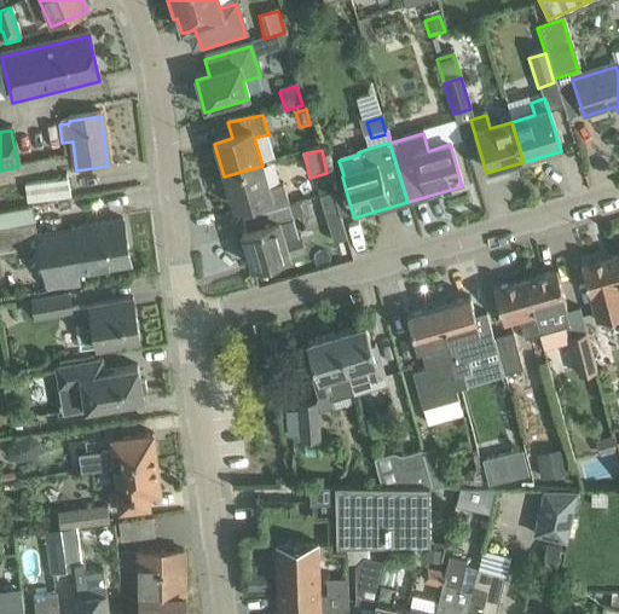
[(253,204),(256,218),(290,208),(283,186),(270,190),(262,166),(224,177),(233,210),(253,204)]
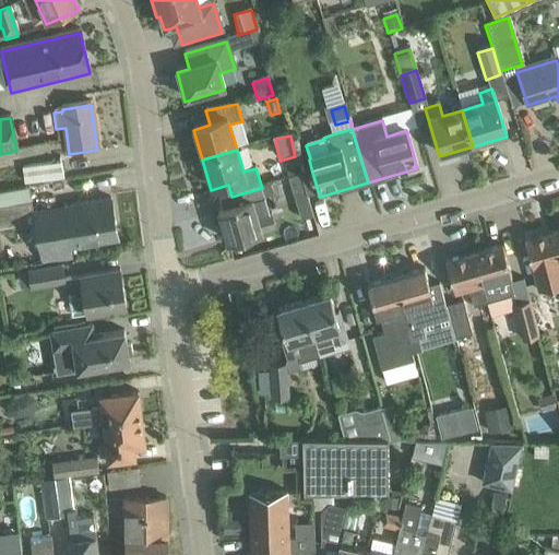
[(21,169),(24,186),(62,180),(60,164),(21,169)]
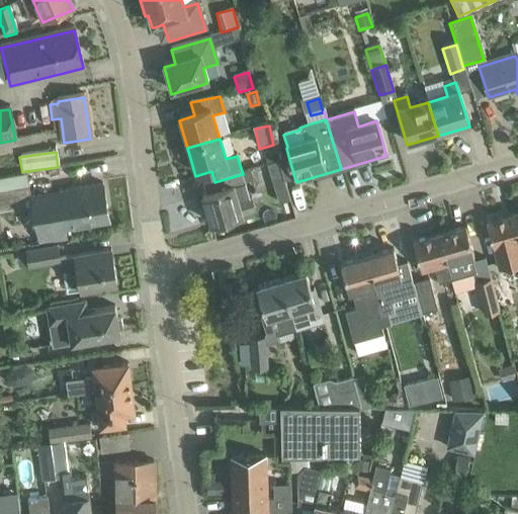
[(271,183),(283,179),(282,176),(278,163),(267,167),(270,180),(271,183)]
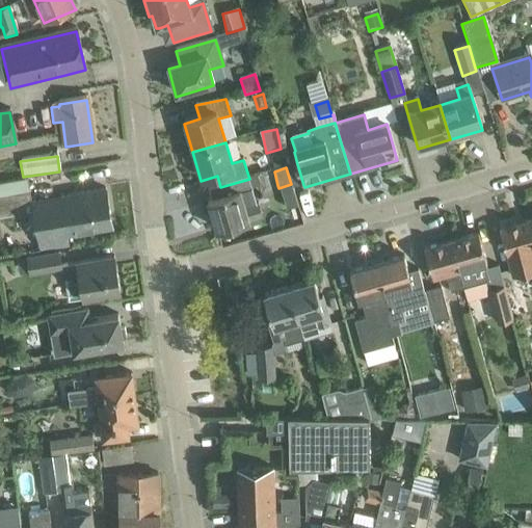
[(256,177),(249,179),(253,190),(260,188),(256,177)]
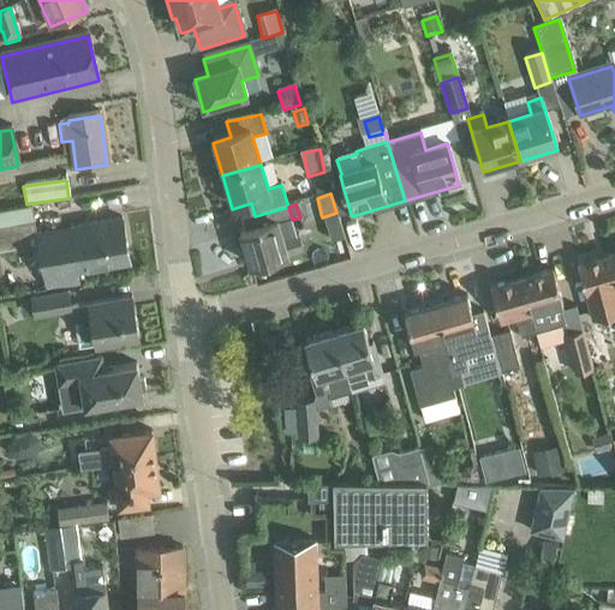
[(292,220),(288,207),(255,216),(240,220),(245,233),(240,234),(250,268),(302,252),(297,237),(292,220)]
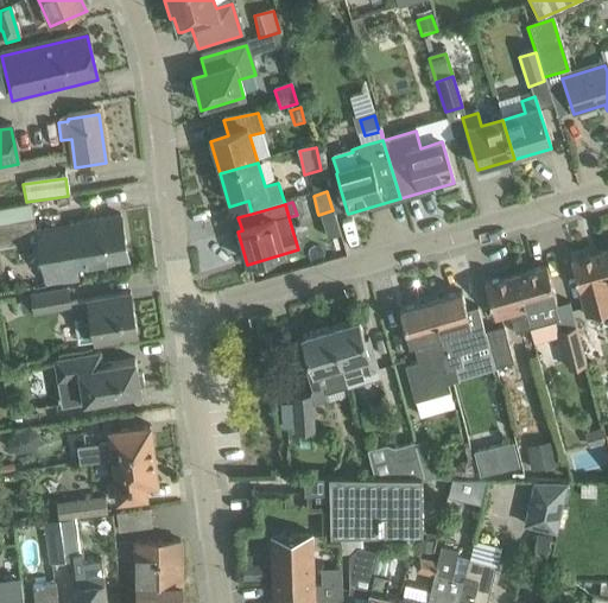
[(0,252),(18,249),(20,265),(40,261),(46,292),(78,286),(76,272),(128,264),(120,219),(36,234),(31,205),(0,210),(0,252)]
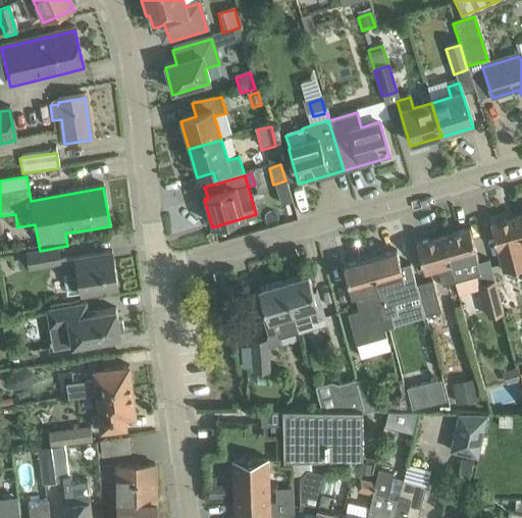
[(285,180),(273,185),(274,188),(280,207),(292,203),(286,184),(285,180)]
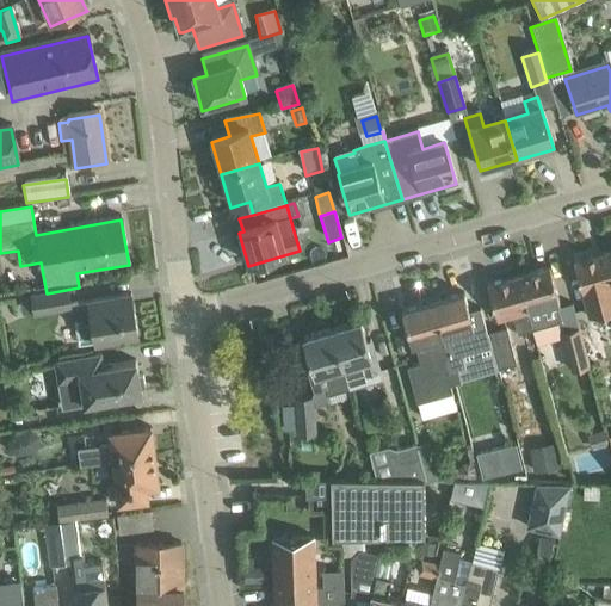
[(610,279),(604,257),(573,265),(582,300),(599,295),(604,315),(610,311),(610,279)]
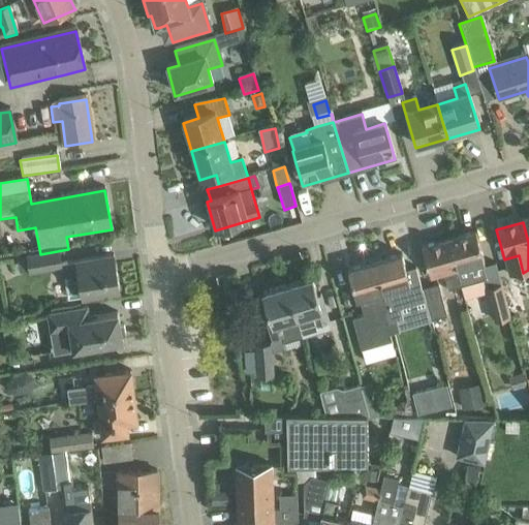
[(475,235),(448,242),(461,287),(486,281),(486,280),(483,269),(481,266),(484,265),(480,254),(475,235)]
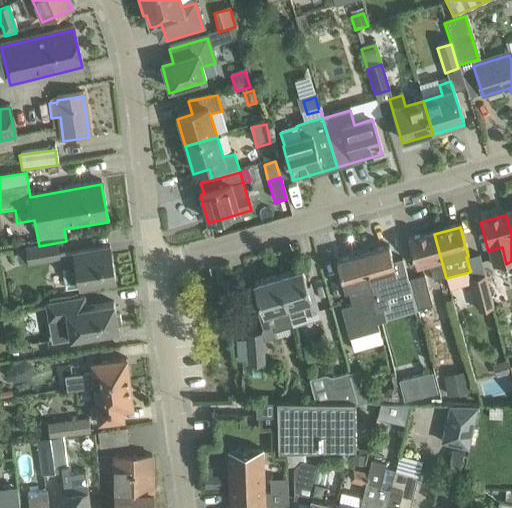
[(433,282),(446,278),(434,234),(408,241),(416,271),(429,267),(433,282)]
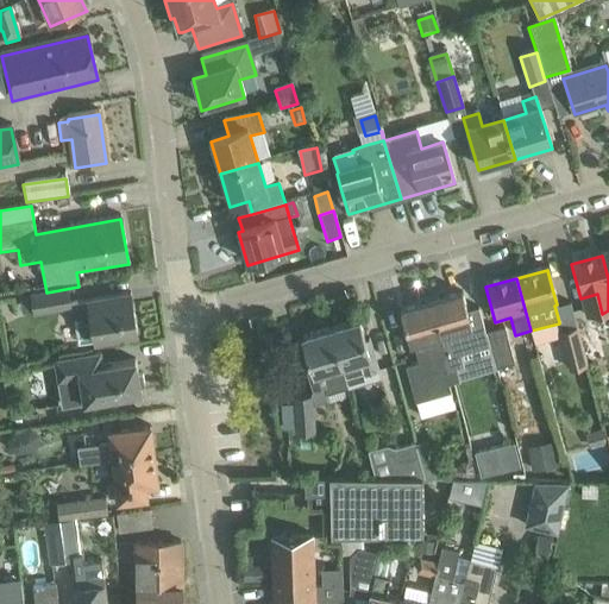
[(67,291),(31,297),(20,300),(23,318),(69,309),(67,291)]
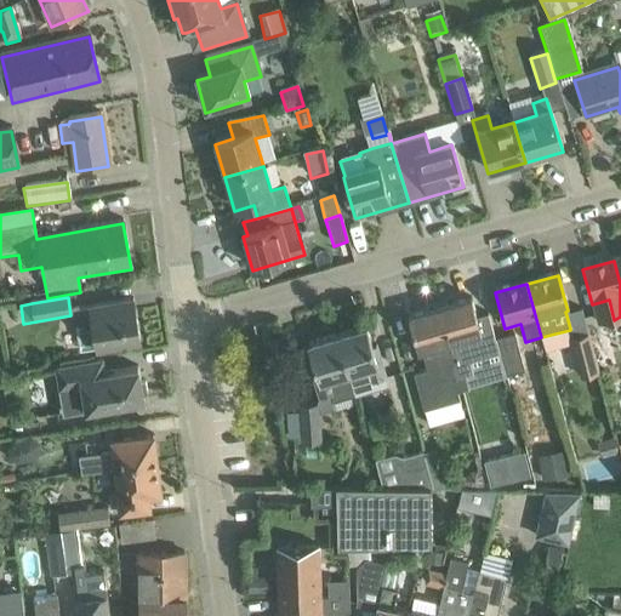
[(468,364),(500,355),(489,317),(477,320),(471,301),(439,311),(455,366),(451,366),(455,382),(463,380),(471,377),(468,364)]
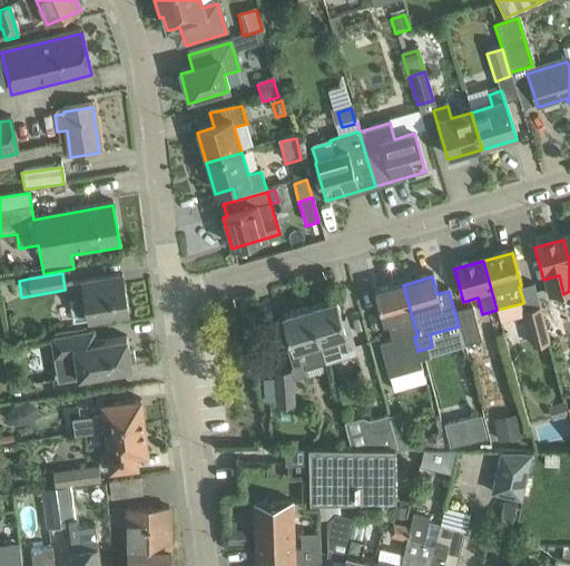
[(72,325),(106,320),(128,315),(121,277),(82,284),(82,285),(71,288),(75,303),(69,304),(72,325)]
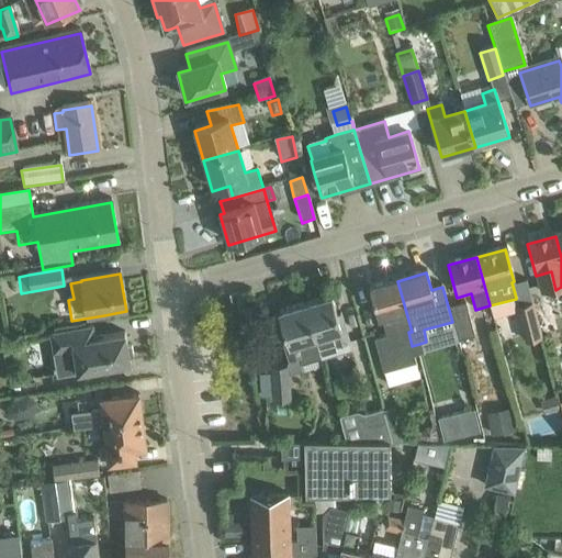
[(397,281),(369,289),(375,311),(379,322),(382,321),(392,319),(397,337),(386,339),(377,343),(384,375),(389,389),(419,380),(414,358),(423,355),(419,344),(412,346),(408,332),(412,332),(397,281)]
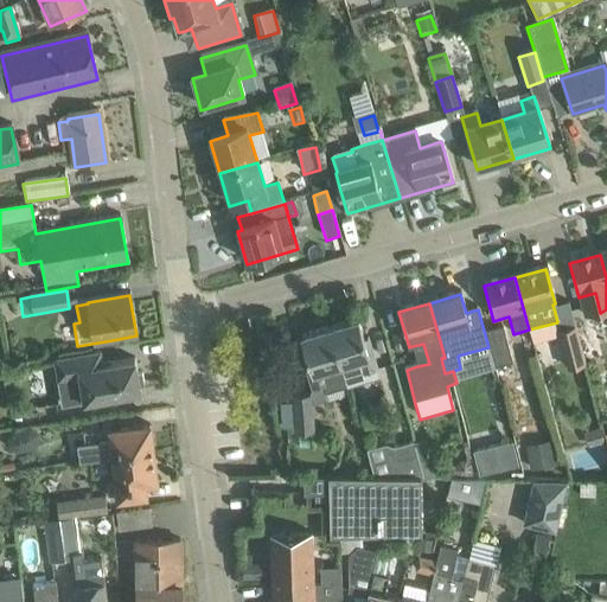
[(328,331),(340,366),(356,362),(360,376),(376,371),(375,364),(368,340),(364,341),(357,322),(328,331)]
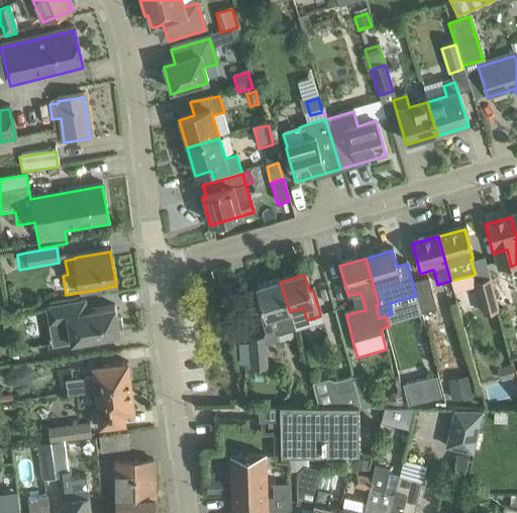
[(420,314),(436,311),(428,280),(413,284),(420,314)]
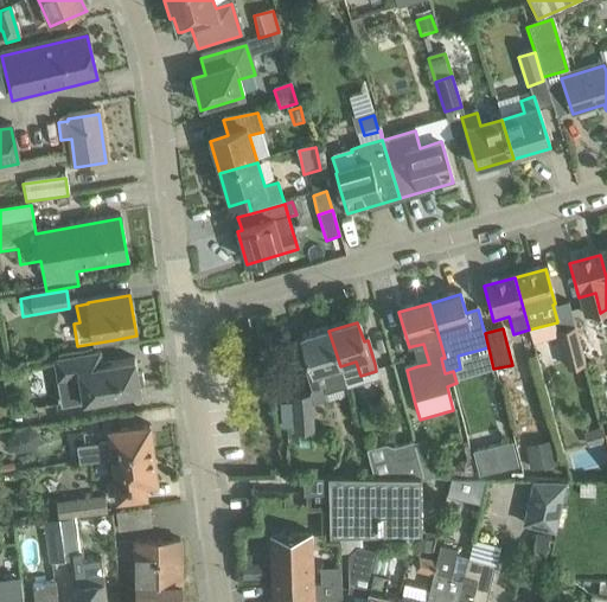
[(561,333),(556,334),(567,371),(585,365),(575,333),(577,333),(576,328),(561,333)]
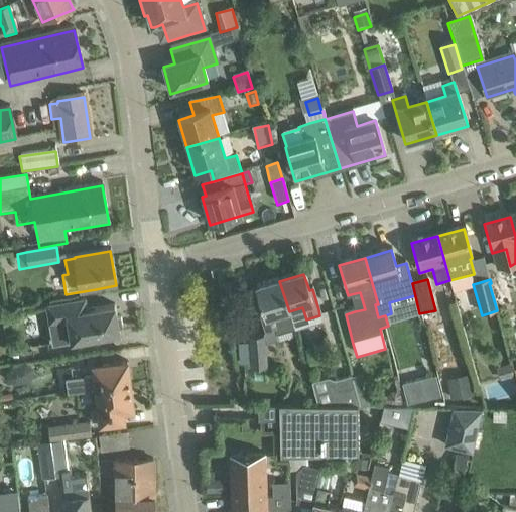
[(294,331),(289,311),(279,281),(255,288),(260,305),(257,306),(265,333),(274,331),(276,337),(294,331)]
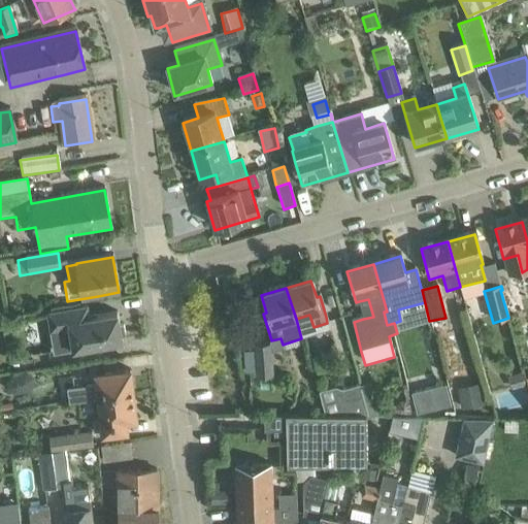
[(72,352),(101,347),(122,344),(117,315),(87,320),(85,309),(87,309),(87,307),(46,315),(51,333),(69,330),(72,352)]
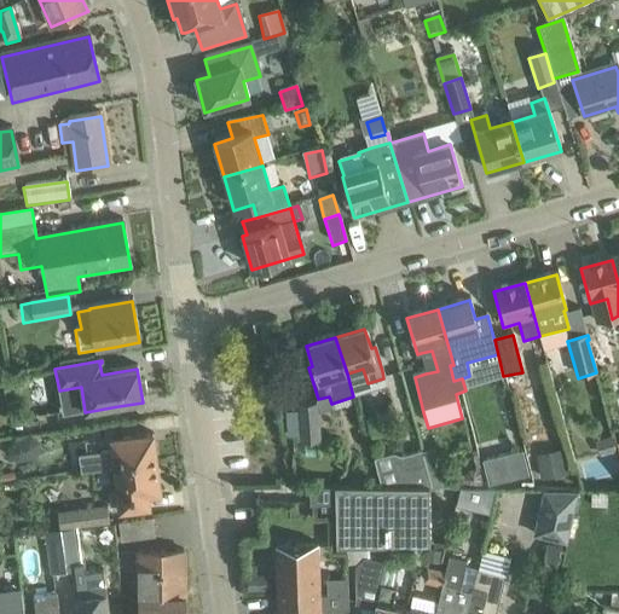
[(320,444),(318,405),(298,406),(300,445),(320,444)]
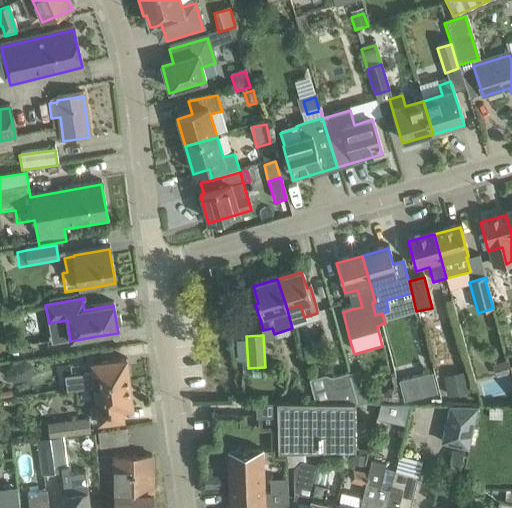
[(95,389),(95,390),(96,390),(96,389),(128,385),(125,361),(92,365),(93,375),(66,379),(67,393),(95,389)]
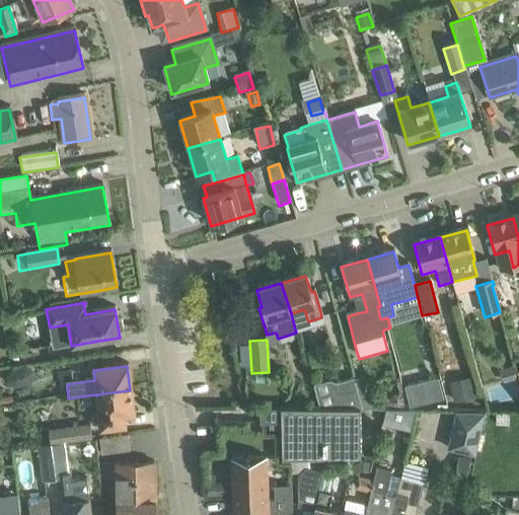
[(11,370),(6,376),(6,384),(14,390),(28,388),(33,382),(32,373),(26,368),(11,370)]
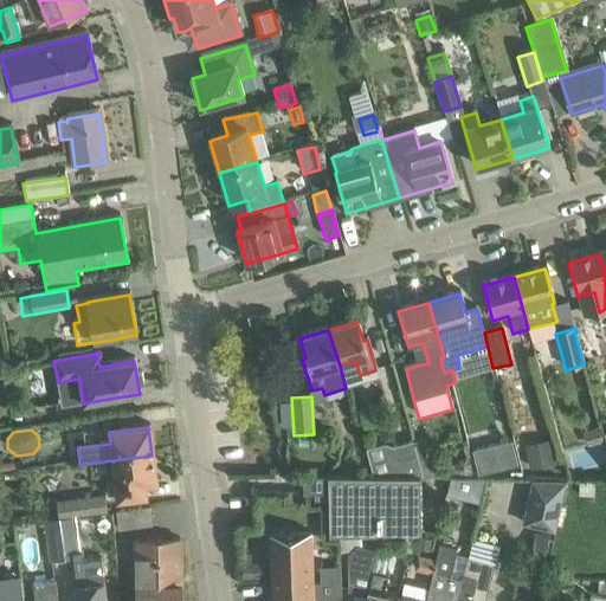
[(586,451),(603,446),(599,431),(582,435),(586,451)]
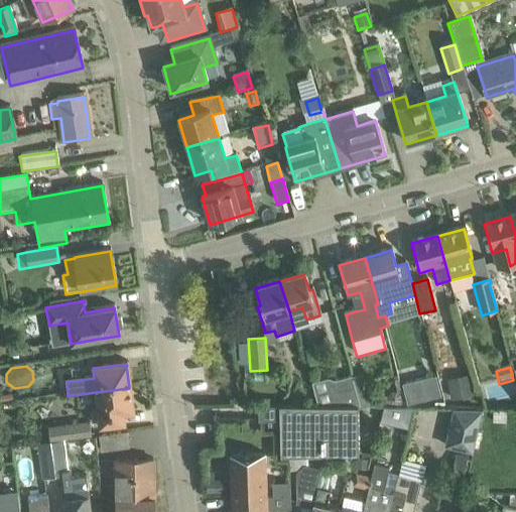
[(330,388),(336,407),(357,408),(359,408),(351,377),(334,382),(335,386),(330,388)]
